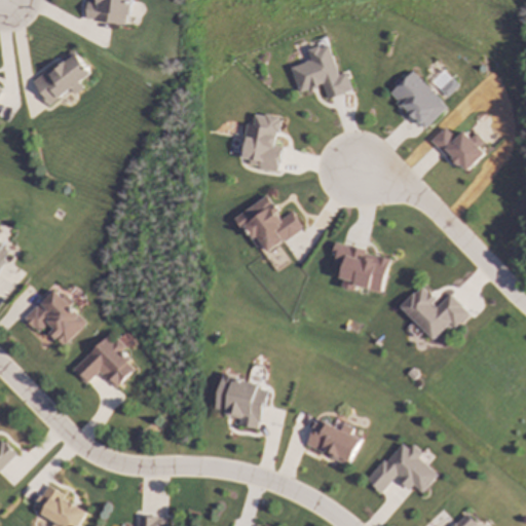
[(133,0),(96,0),(97,2),(87,1),(86,22),(125,25),(126,15),(132,16),(133,0)]
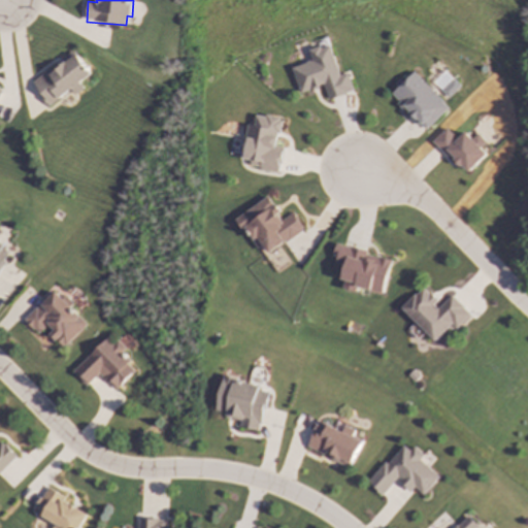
[(293,67),(301,94),(325,87),(329,100),(355,92),(349,72),(340,75),(330,44),(309,51),(312,62),(293,67)]
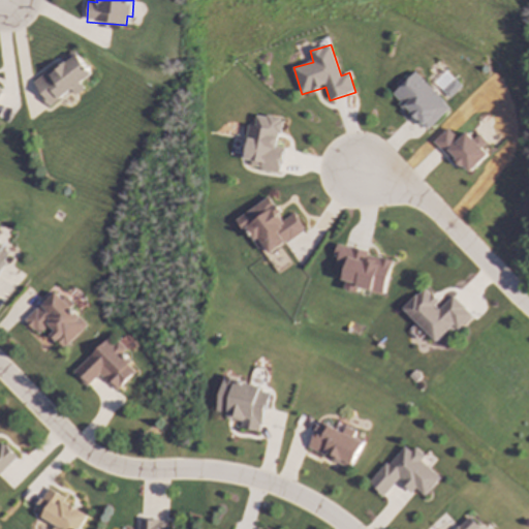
[(32,82),(50,107),(82,86),(80,84),(92,75),(76,53),(32,82)]
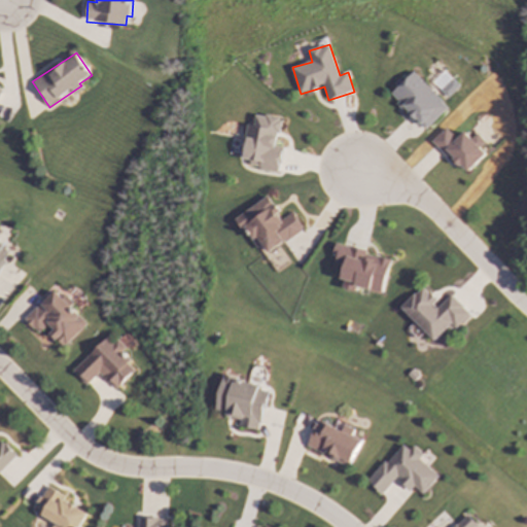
[(423,131),(448,108),(415,72),(390,95),(423,131)]
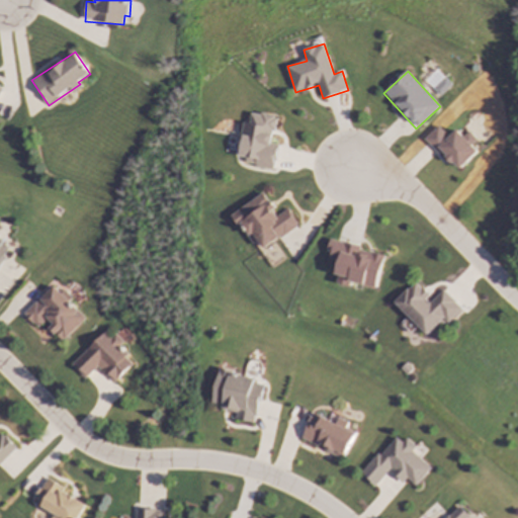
[(274,168),(278,144),(273,143),(278,116),(252,112),(250,123),(246,122),(239,161),(274,168)]
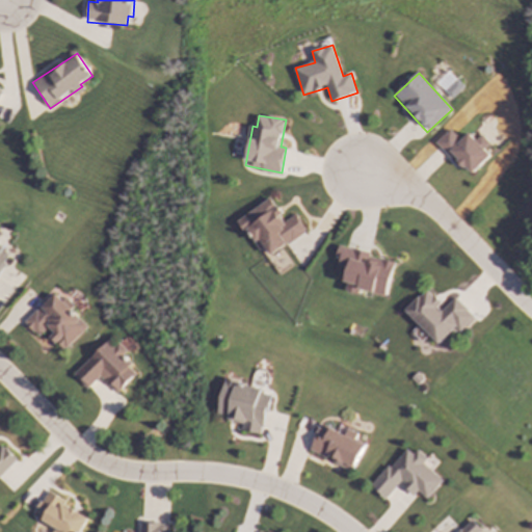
[(461,140),(450,129),(435,143),(451,160),(454,157),(471,175),(490,156),(483,150),(489,143),(481,134),(475,140),(469,133),(461,140)]
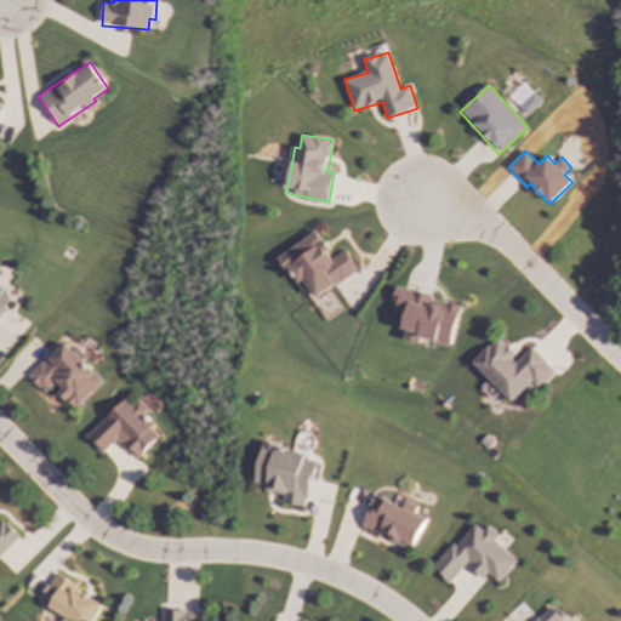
[(281,256),(312,302),(359,272),(346,250),(335,257),(318,232),(281,256)]
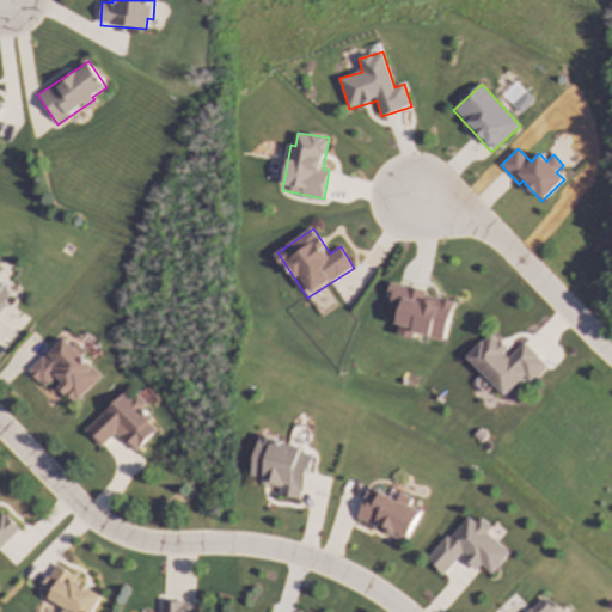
[(0,314),(10,295),(2,292),(7,281),(0,277),(0,314)]
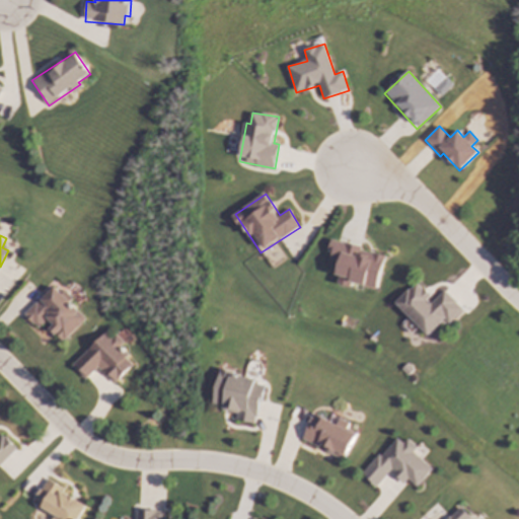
[(376,289),(385,255),(332,241),(328,257),(342,262),(336,283),(351,288),(352,283),(376,289)]
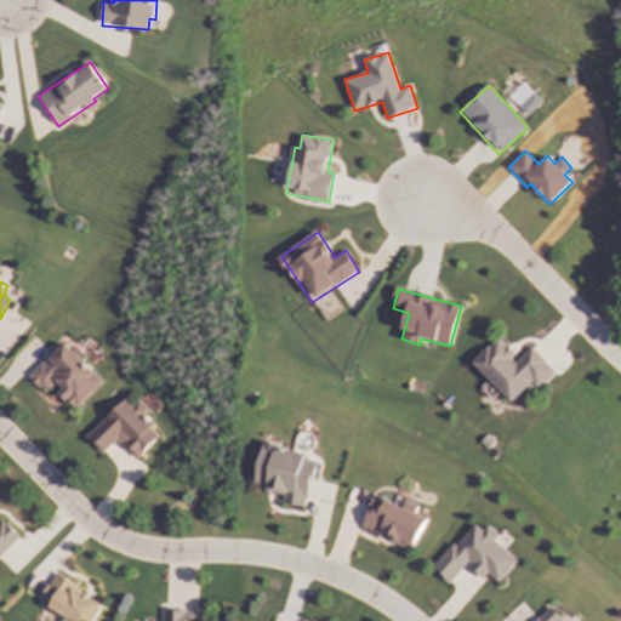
[(472,363),(511,403),(533,382),(537,387),(554,371),(530,346),(518,358),(499,337),(472,363)]
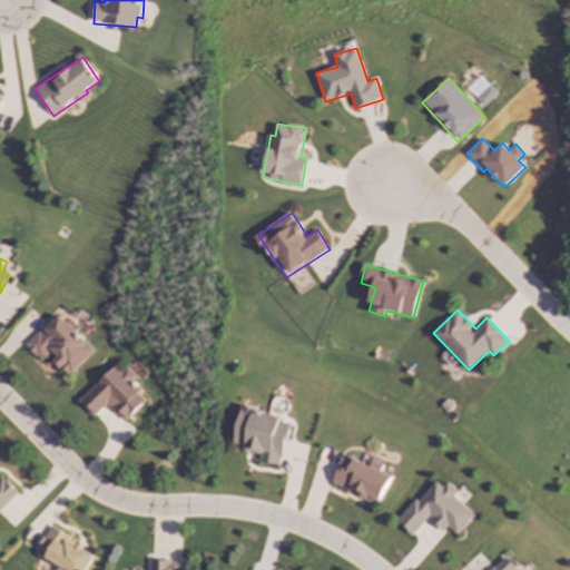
[(96,351),(61,315),(28,346),(42,362),(50,354),(70,374),(96,351)]
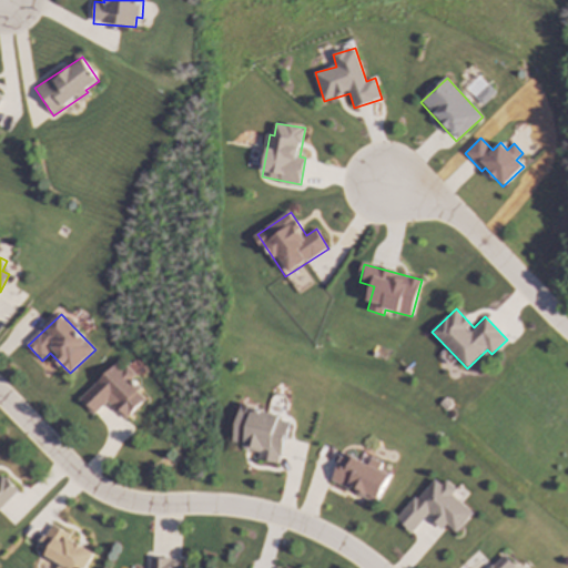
[(124,421),(149,398),(131,379),(137,374),(129,366),(123,371),(118,365),(80,399),(94,415),(109,403),(124,421)]
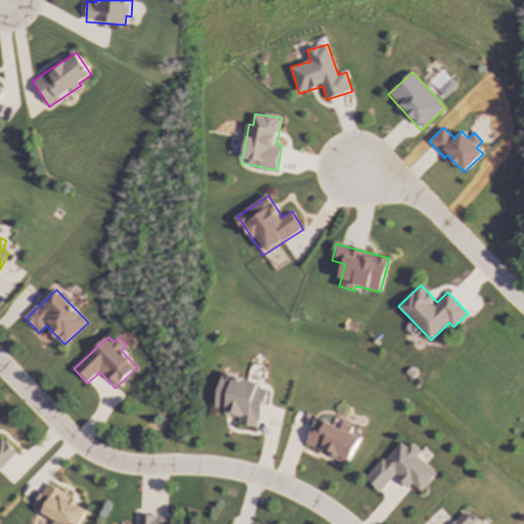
[(259,382),(221,375),(214,408),(225,410),(224,415),(239,418),(238,425),(258,429),(266,390),(258,388),(259,382)]
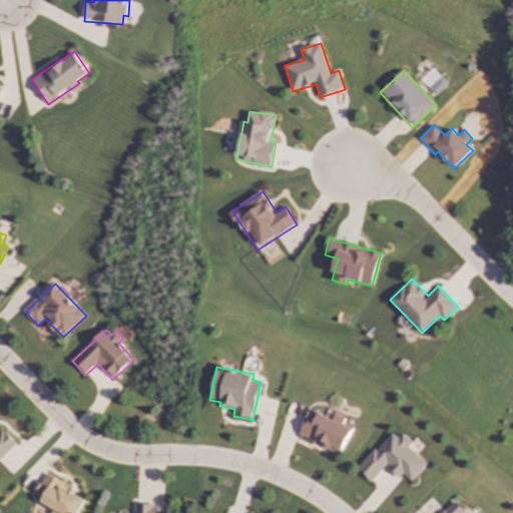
[(299,435),(322,445),(321,446),(341,455),(353,429),(343,425),(346,418),(335,414),(332,420),(310,411),(299,435)]
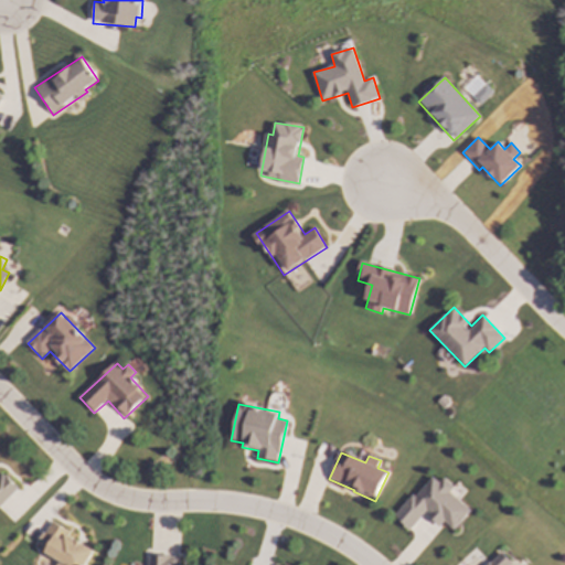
[(0,504),(18,488),(3,473),(0,476),(0,504)]
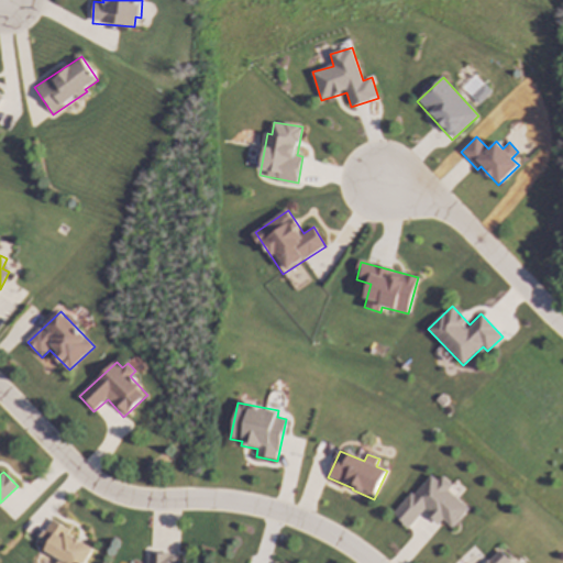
[(470,509),(449,490),(451,488),(432,472),(393,516),(408,529),(423,512),(438,526),(442,520),(452,529),(470,509)]
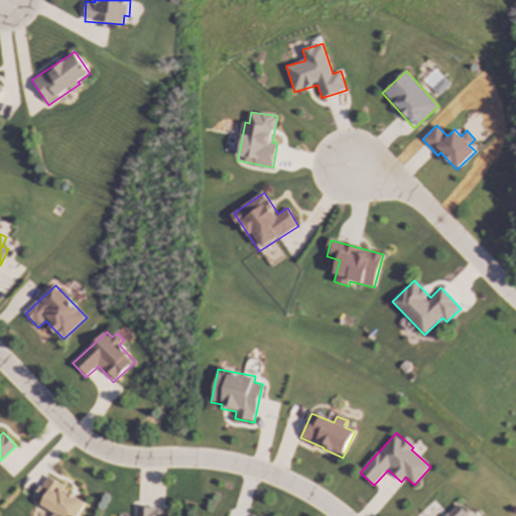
[(79,515),(86,502),(62,491),(66,486),(46,476),(36,497),(43,500),(40,505),(54,512),(51,515),(79,515)]
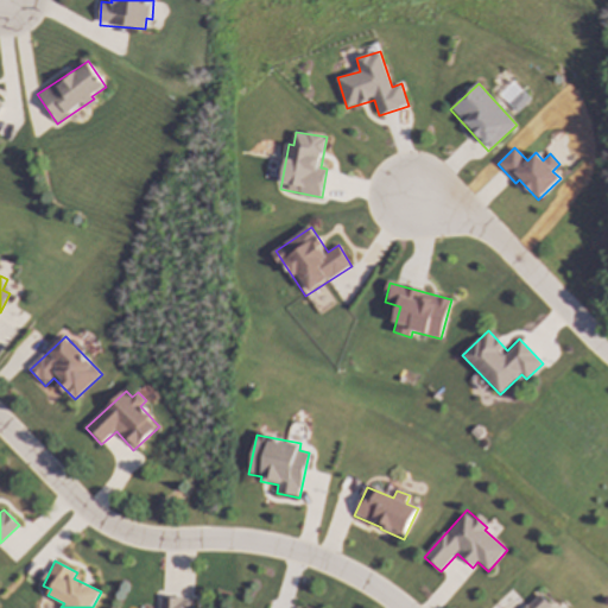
[(550,607),(552,607),(540,594),(525,607),(550,607)]
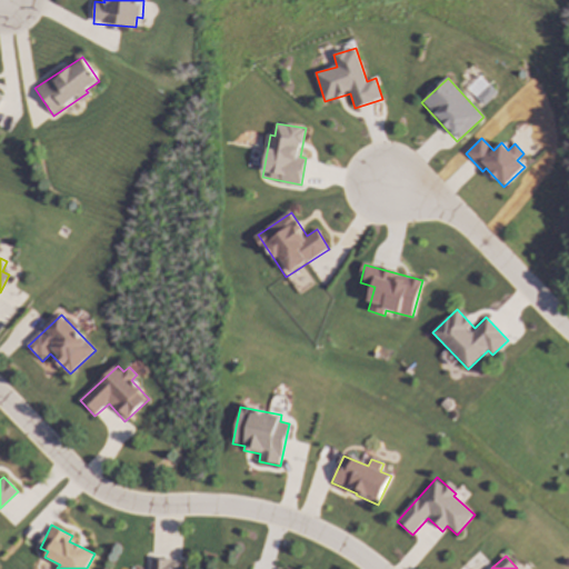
[(179,568),(180,560),(149,559),(149,568),(179,568)]
